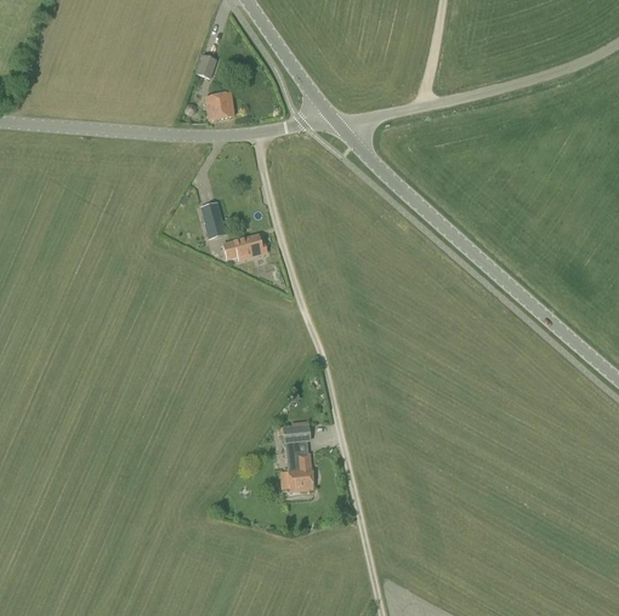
[(213,77),(219,58),(203,52),(197,72),(213,77)]
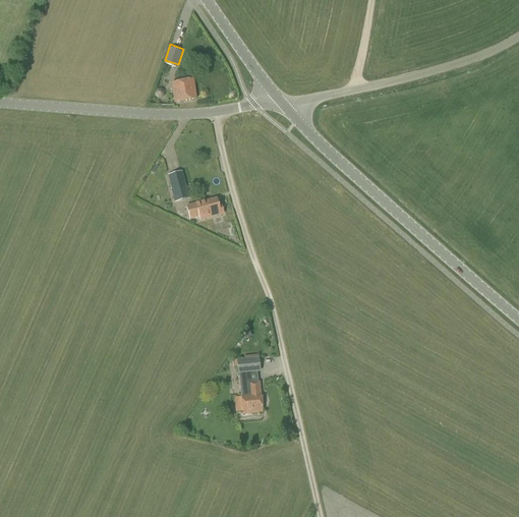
[(176,99),(197,95),(194,76),(173,80),(176,99)]
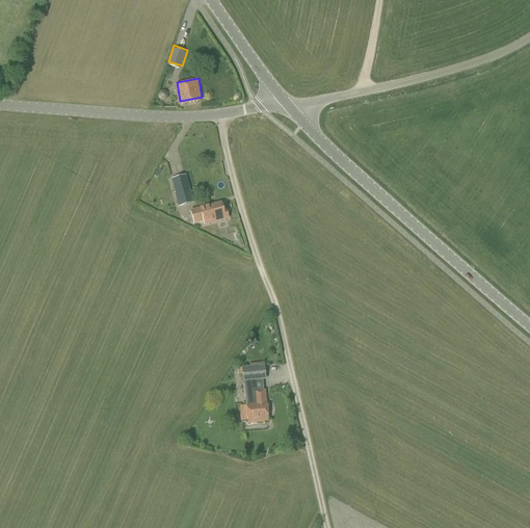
[(166,86),(159,89),(161,95),(168,91),(166,86)]
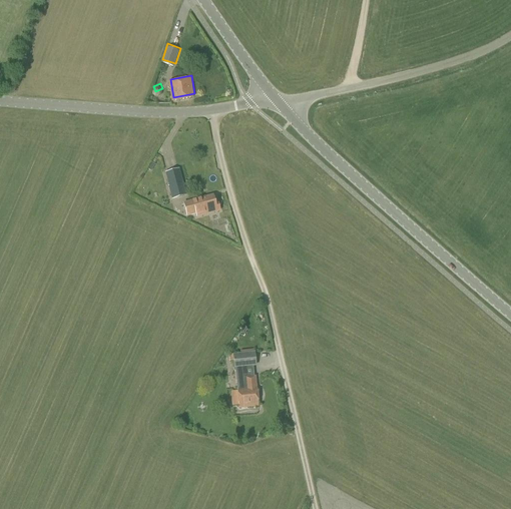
[(169,170),(173,183),(181,181),(184,193),(187,192),(184,180),(180,167),(169,170)]
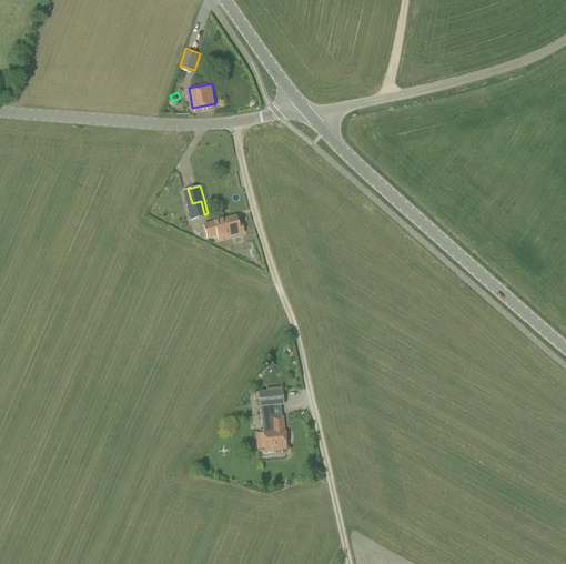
[(239,221),(238,213),(205,222),(209,235),(218,233),(219,235),(244,229),(242,221),(239,221)]
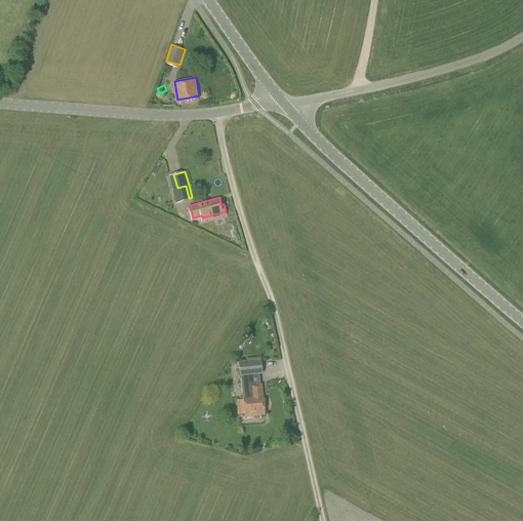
[(260,370),(263,370),(262,357),(240,360),(241,372),(242,372),(260,370)]
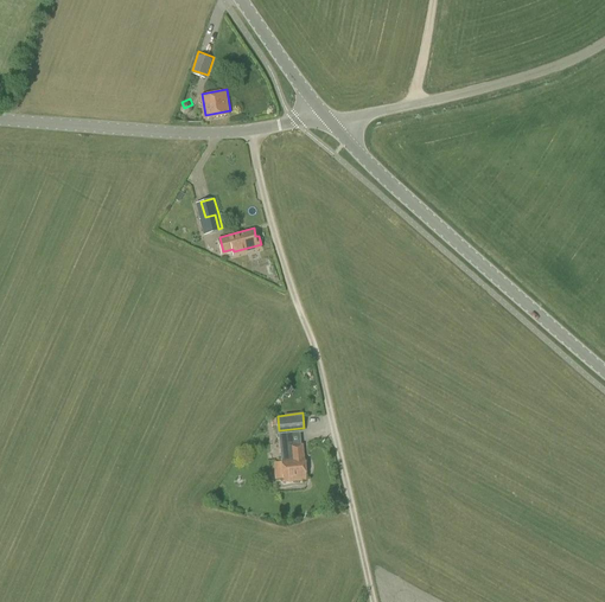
[(280,430),(282,455),(285,478),(307,475),(305,441),(304,441),(301,428),(280,430)]
